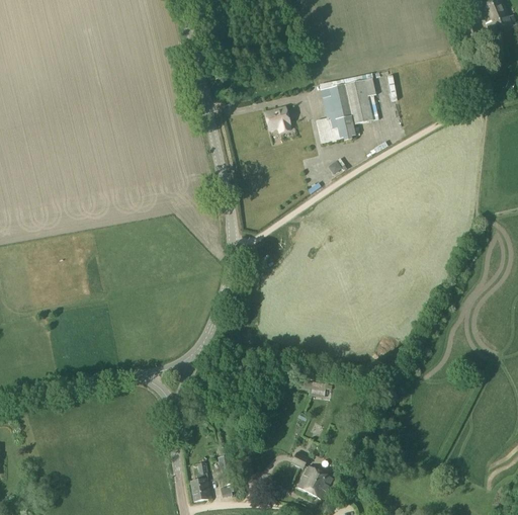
[(487,0),(478,4),(486,22),(485,23),(490,34),(515,23),(512,14),(508,16),(501,0),(487,0)]
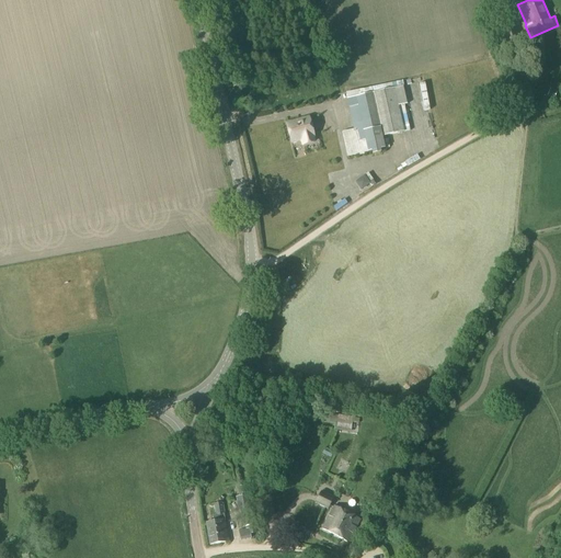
[(342,129),(347,155),(371,149),(373,151),(380,150),(379,147),(385,146),(381,134),(403,129),(398,103),(408,101),(403,83),(346,97),(354,127),(342,129)]
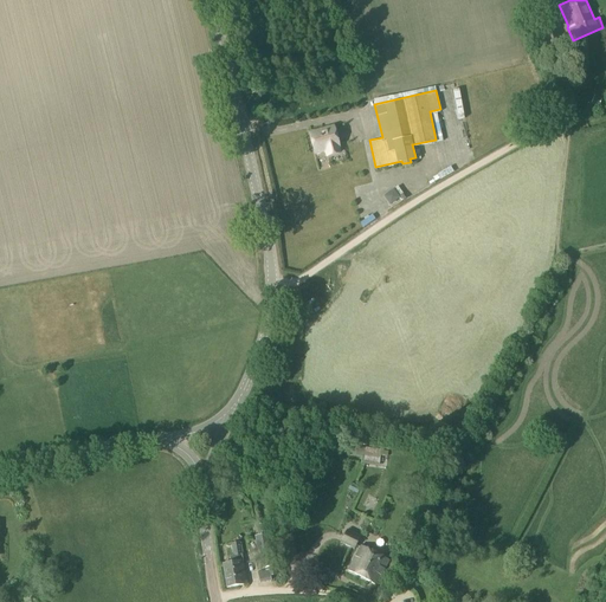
[(594,94),(591,102),(598,105),(601,96),(594,94)]
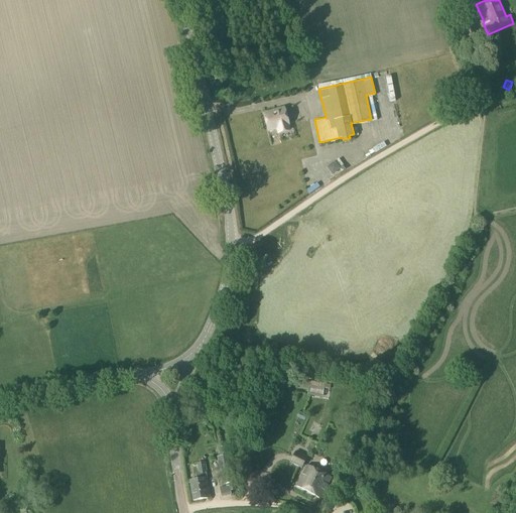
[(263,112),(268,129),(277,126),(279,131),(288,128),(287,123),(288,123),(284,107),(263,112)]
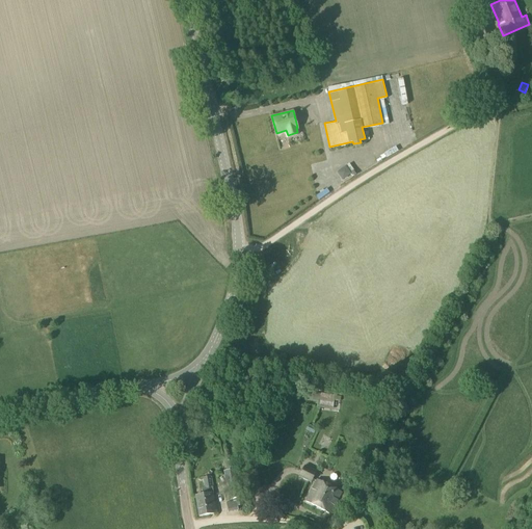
[(338,172),(342,178),(349,173),(345,166),(338,172)]
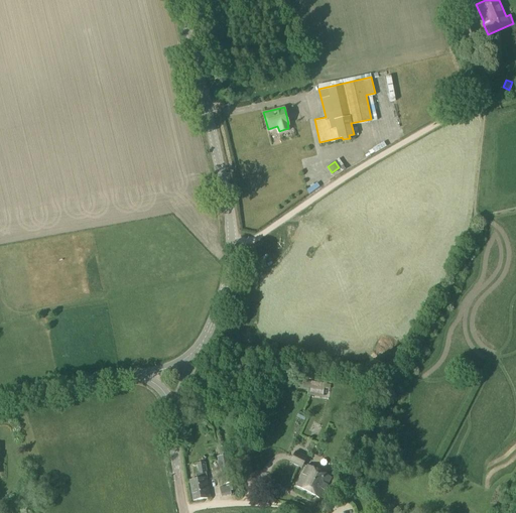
[(271,199),(249,210),(253,218),(275,207),(271,199)]
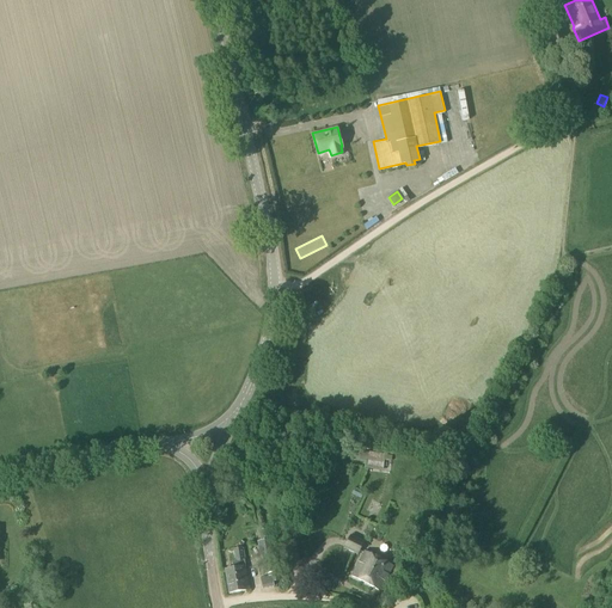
[(384,459),(390,460),(391,453),(368,449),(367,459),(384,461),(384,459)]
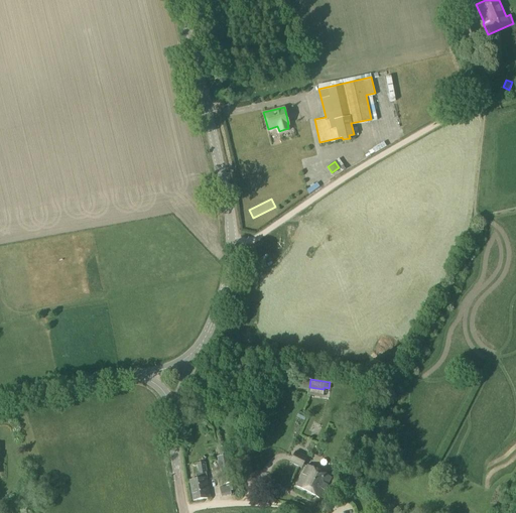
[(289,461),(300,467),(306,456),(294,450),(289,461)]
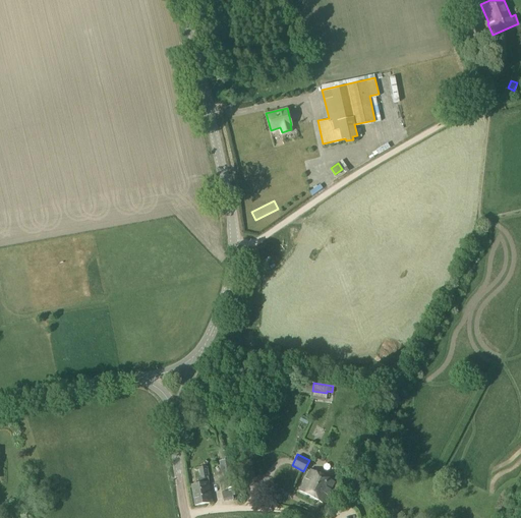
[(220,460),(223,474),(234,472),(231,458),(220,460)]
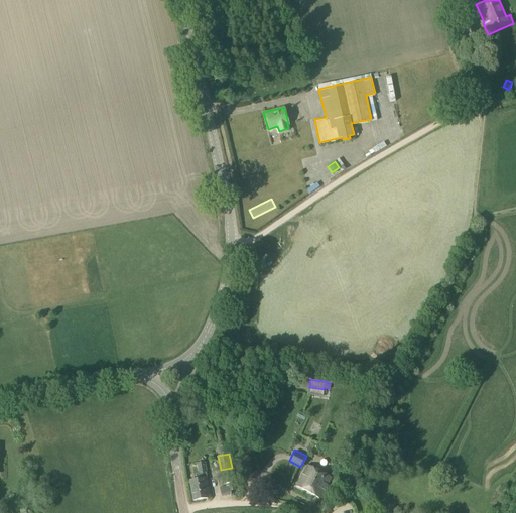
[(196,478),(189,479),(192,499),(210,496),(206,472),(204,460),(197,461),(199,473),(195,474),(196,478)]
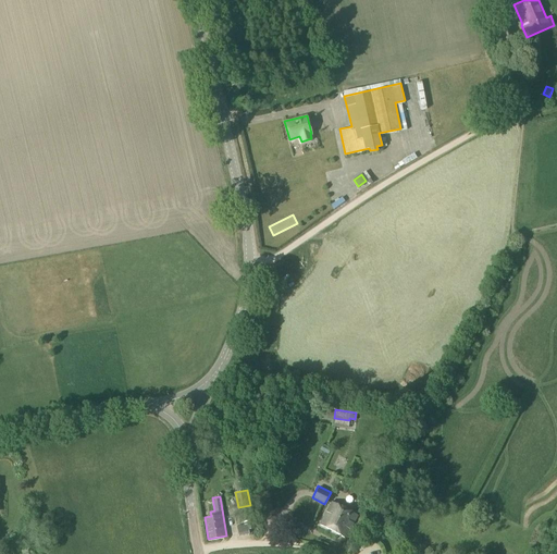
[(319,522),(346,536),(357,514),(331,501),(319,522)]
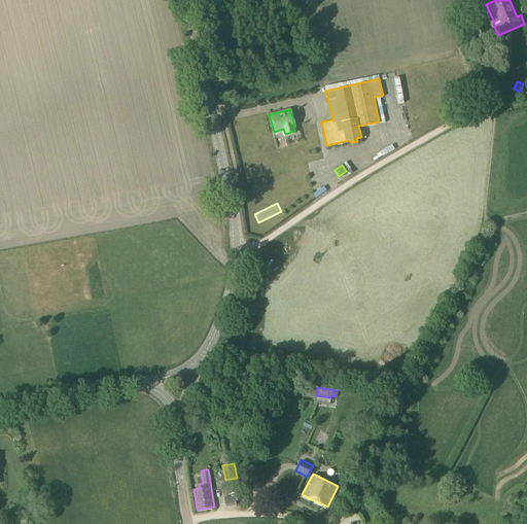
[(448,492),(458,498),(463,489),(453,483),(448,492)]
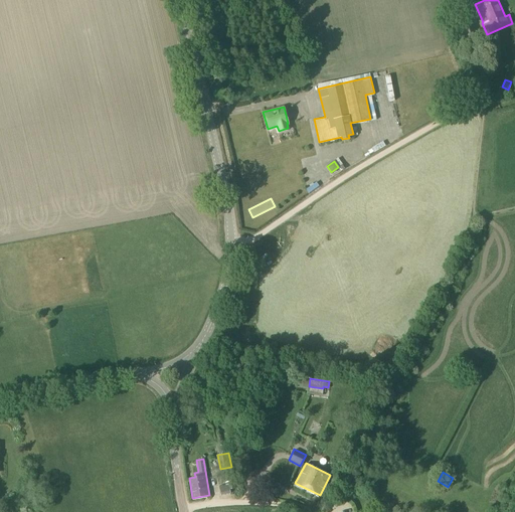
[(225,480),(226,484),(228,483),(228,487),(235,486),(233,479),(225,480)]
